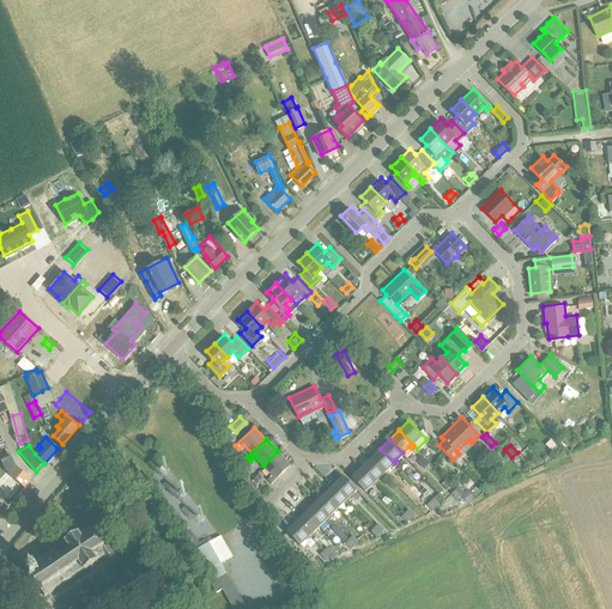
[(380,449),(370,457),(383,472),(391,464),(392,466),(394,463),(380,449)]
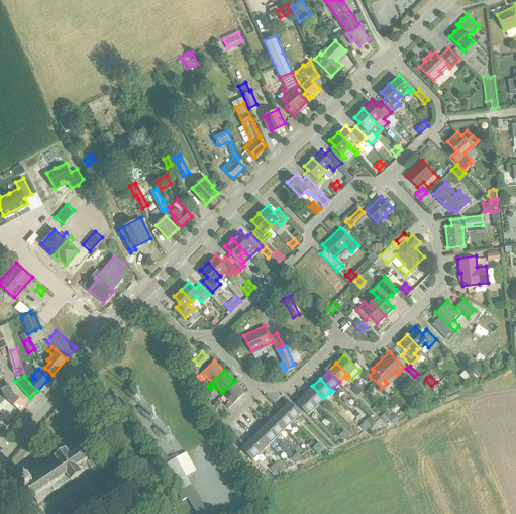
[(7,398),(6,399),(19,410),(25,403),(12,392),(6,380),(0,383),(0,387),(4,396),(7,398)]
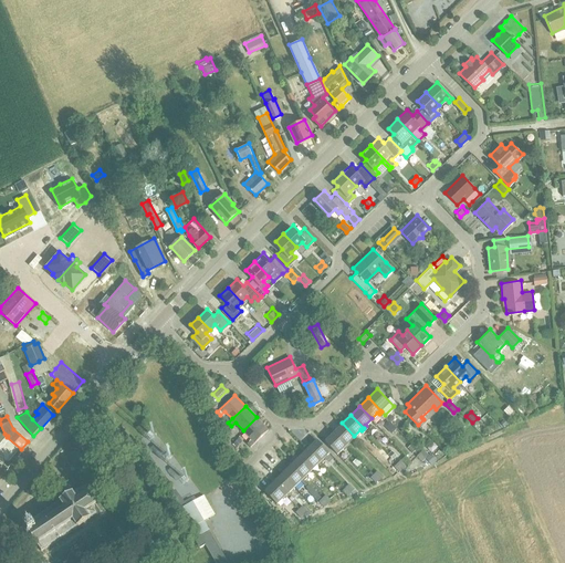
[(257,417),(243,430),(250,438),(247,441),(250,445),(268,428),(257,417)]
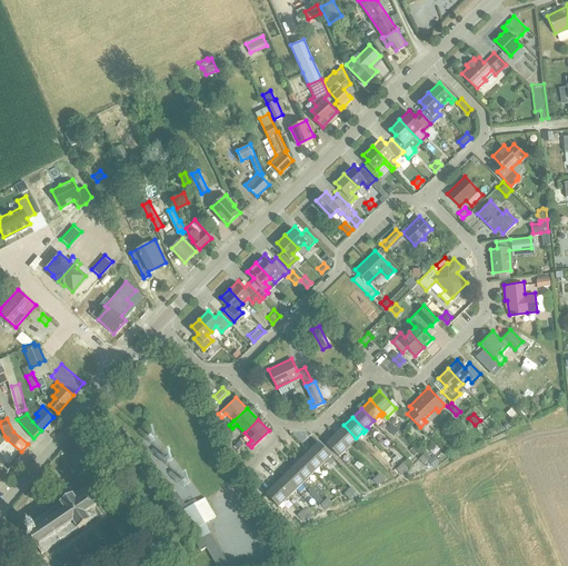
[(344,425),(335,434),(348,448),(351,445),(349,444),(356,438),(344,425)]
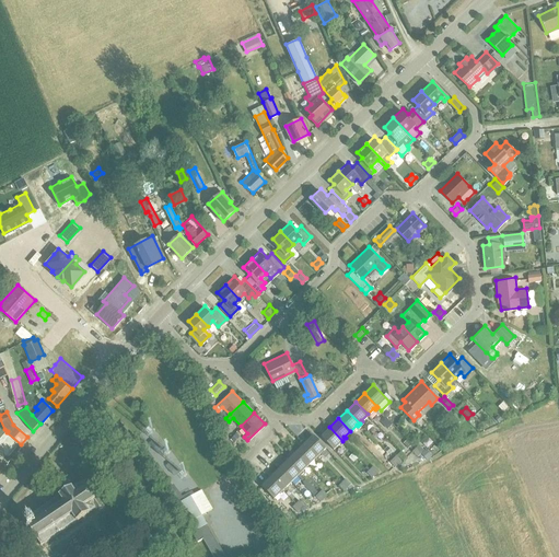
[(342,441),(329,427),(321,436),(333,448),(339,441),(340,443),(342,441)]
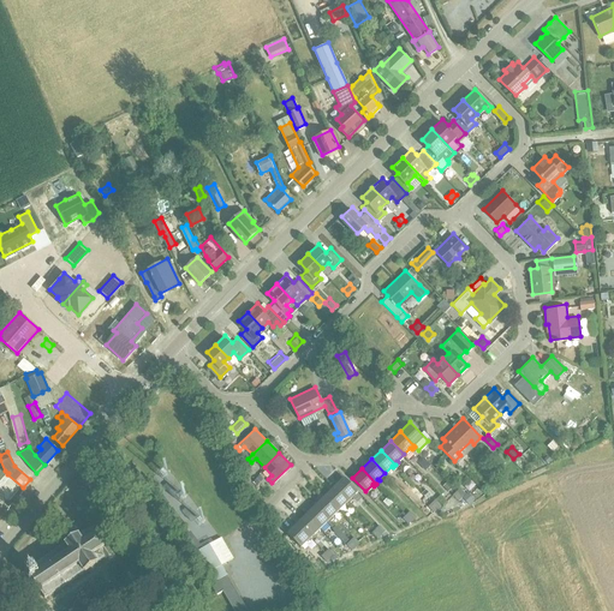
[(258,473),(252,479),(257,483),(262,478),(258,473)]
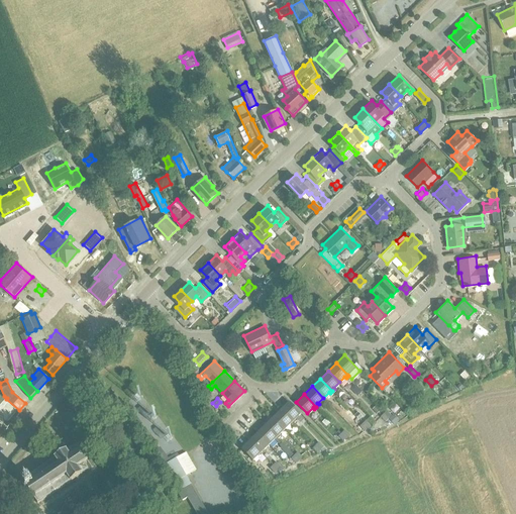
[(0,415),(9,423),(19,410),(6,399),(0,406),(0,415)]
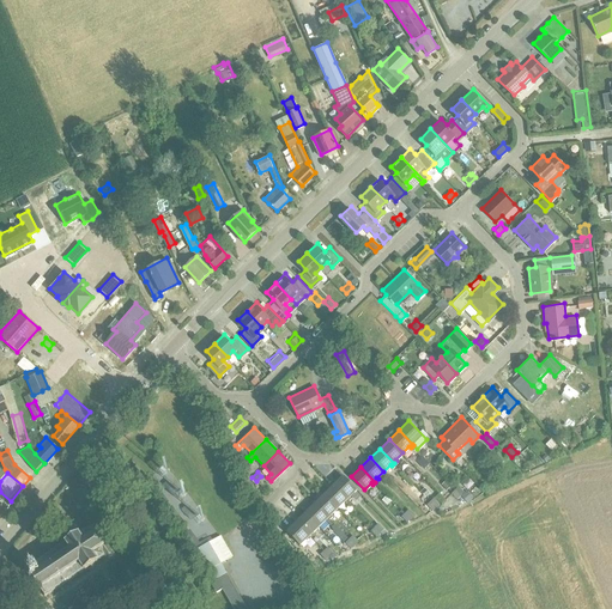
[(343,474),(333,483),(347,498),(350,495),(349,494),(356,487),(343,474)]
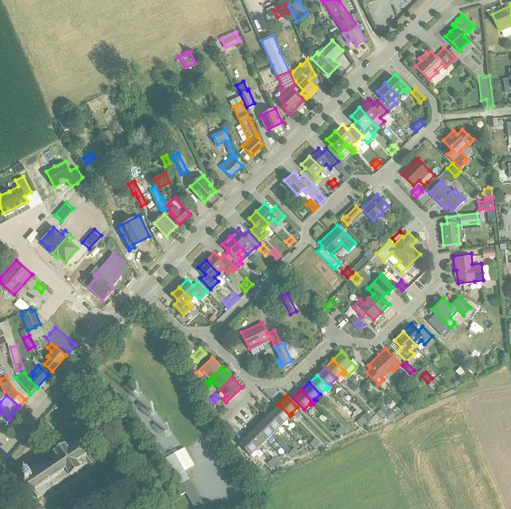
[(393,396),(388,402),(392,406),(397,400),(393,396)]
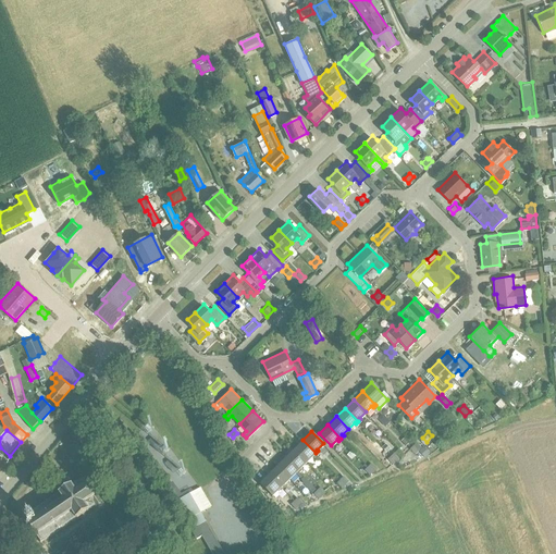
[(190,470),(159,435),(153,440),(159,444),(151,451),(184,487),(190,481),(185,476),(190,470)]
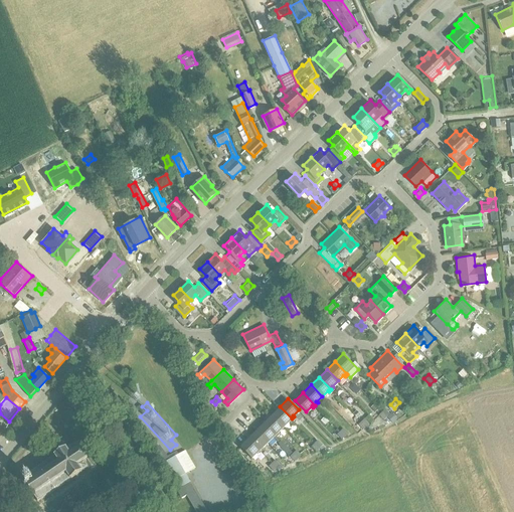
[(280,406),(272,414),(283,425),(289,419),(290,421),(292,418),(280,406)]
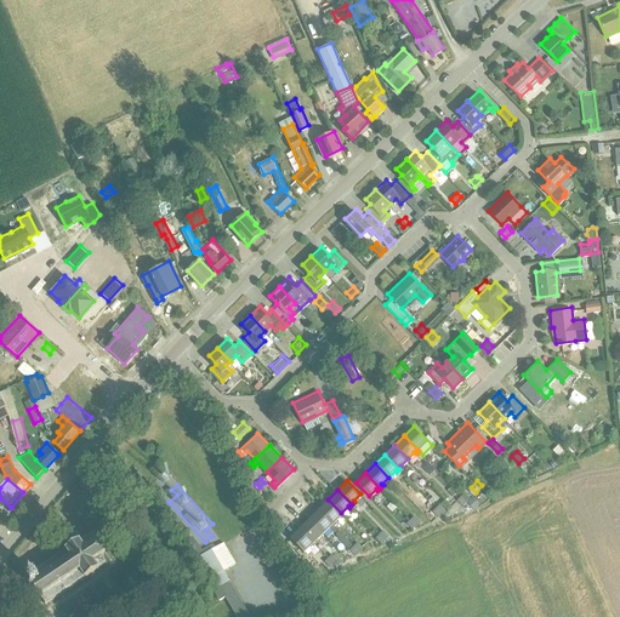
[(0,519),(11,508),(0,498),(0,519)]
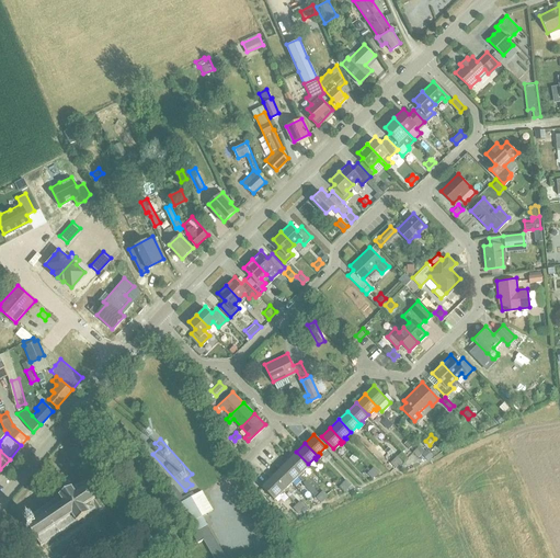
[(296,452),(287,459),(301,474),(304,471),(301,470),(308,464),(296,452)]
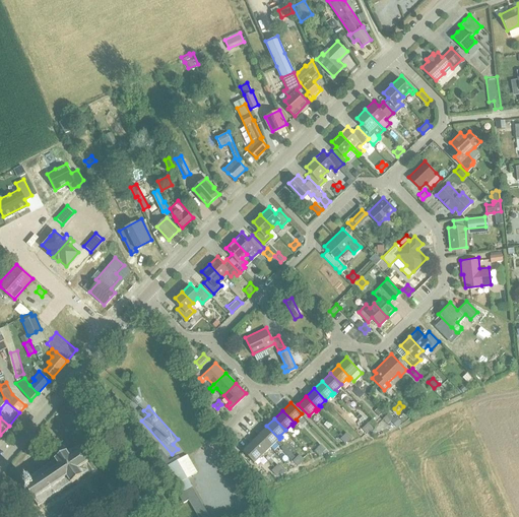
[(368,421),(364,424),(369,429),(372,426),(368,421)]
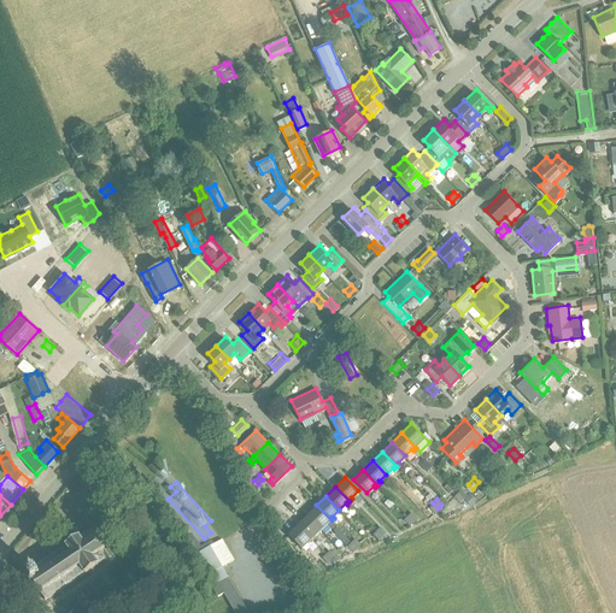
[(316,505),(306,514),(320,528),(327,522),(328,523),(332,520),(316,505)]
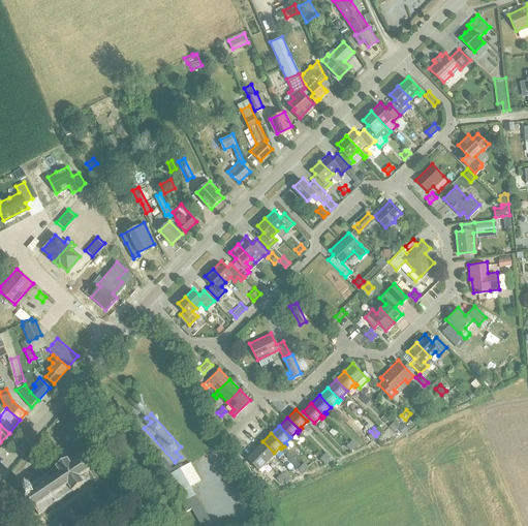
[(351,438),(348,441),(353,446),(356,442),(351,438)]
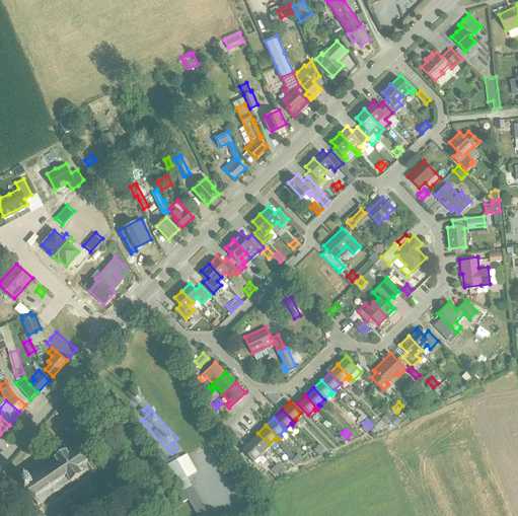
[(257,433),(250,441),(263,453),(265,451),(264,450),(269,444),(257,433)]
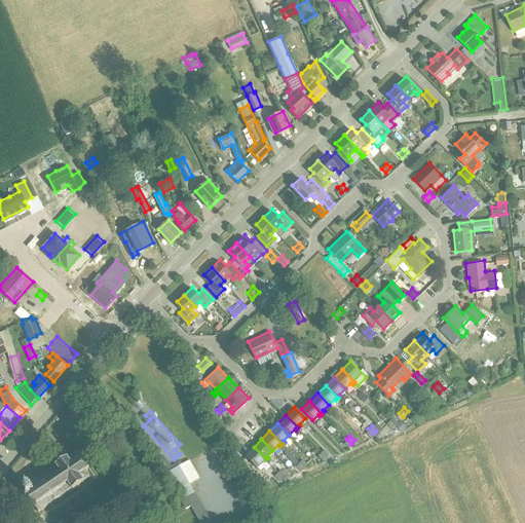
[(351,444),(346,439),(342,443),(347,448),(351,444)]
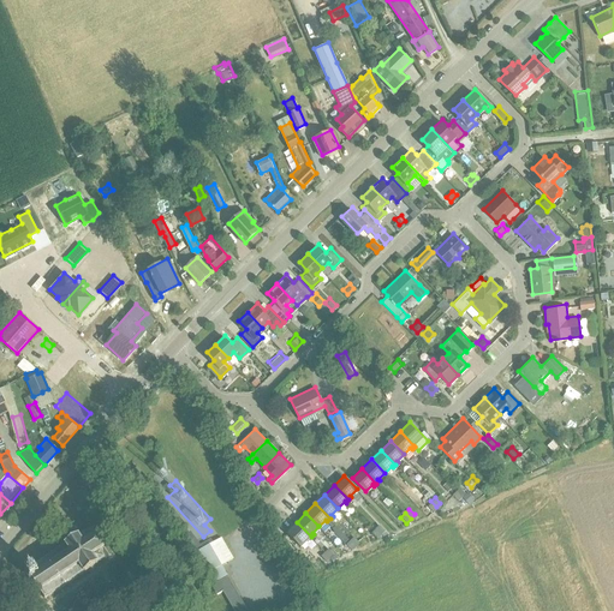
[(311,537),(297,522),(286,532),(300,545),(307,538),(309,540),(311,537)]
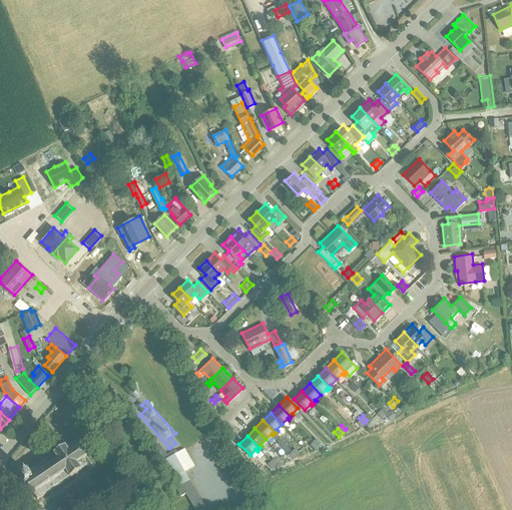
[(316,436),(313,439),(319,446),(324,443),(321,440),(321,441),(316,436)]
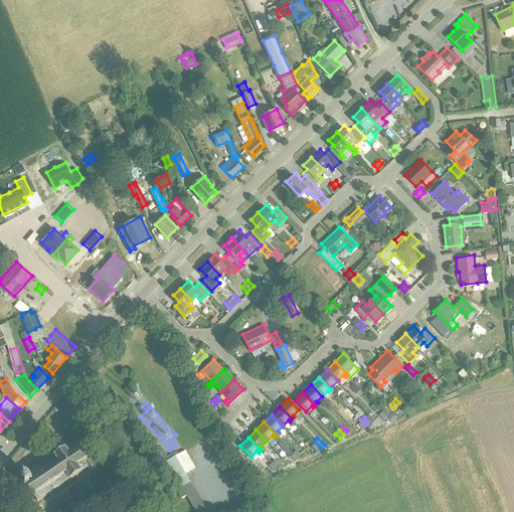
[(88,472),(97,466),(90,456),(91,456),(82,444),(82,445),(78,439),(72,443),(71,442),(21,476),(25,482),(23,483),(25,486),(23,488),(27,494),(31,491),(37,500),(73,476),(74,478),(79,475),(77,473),(81,471),(80,470),(84,468),(88,472)]
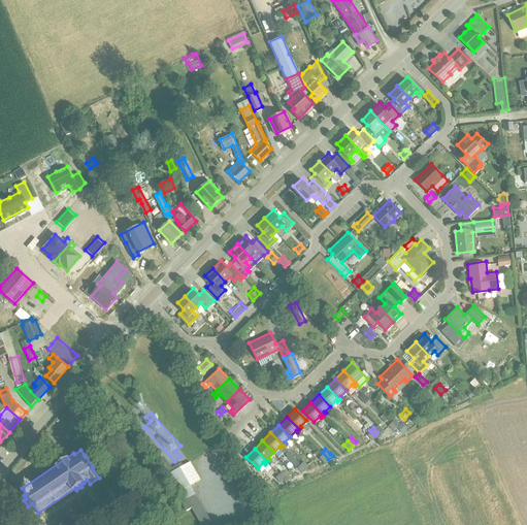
[(291,465),(298,459),(291,451),(284,457),(291,465)]
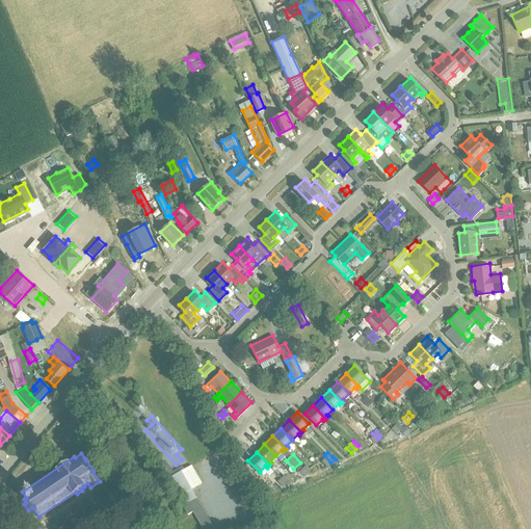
[(306,463),(302,466),(307,471),(311,468),(306,463)]
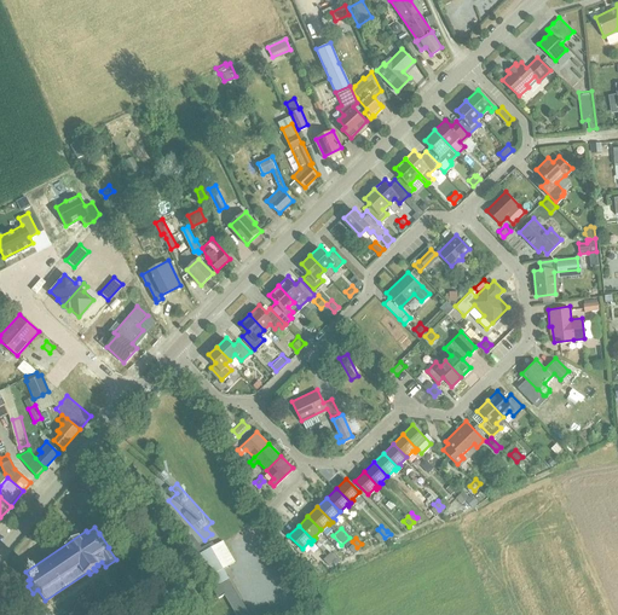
[(209,546),(194,555),(218,596),(224,592),(236,614),(249,614),(227,578),(221,567),(209,546)]
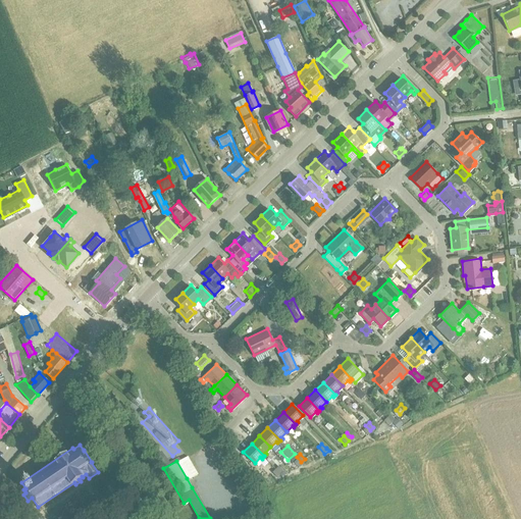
[(277,464),(274,467),(279,472),(282,469),(277,464)]
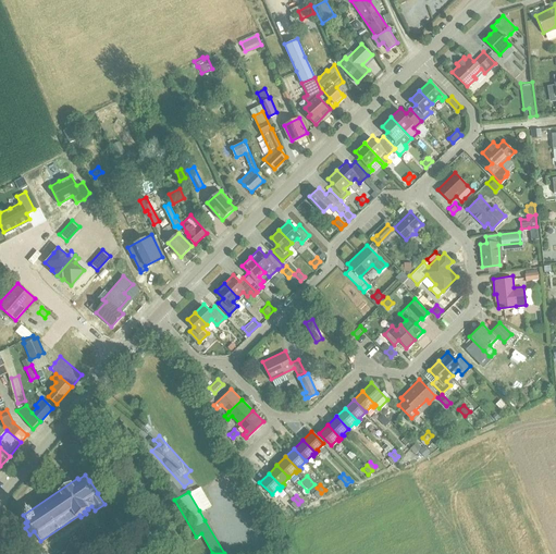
[(298,504),(293,499),(289,502),(295,507),(298,504)]
